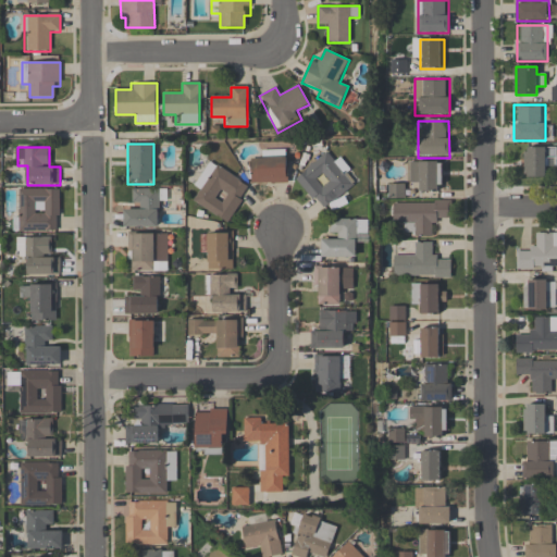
[(545,178),(546,166),(556,166),(556,147),(523,147),(522,177),(545,178)]
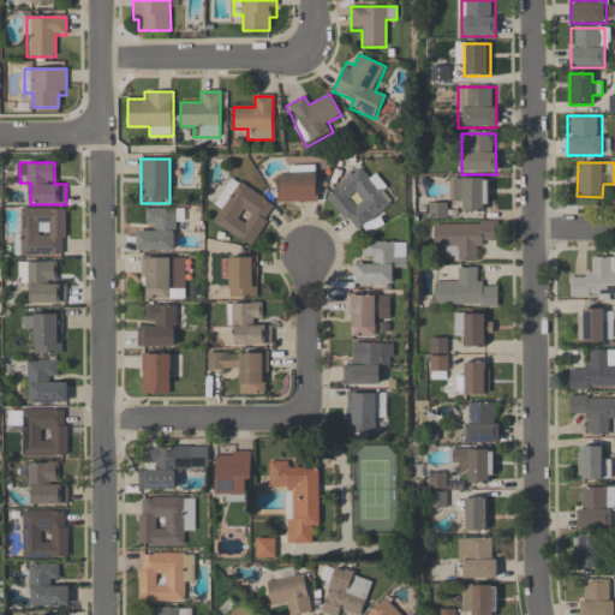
[(326,198),(357,233),(390,203),(381,192),(387,187),(374,174),(369,179),(358,168),(326,198)]
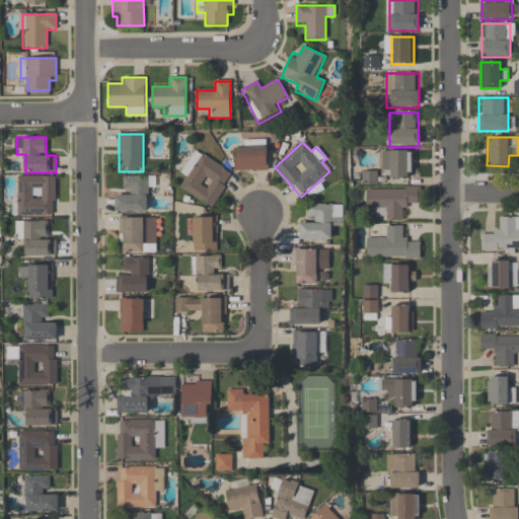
[(234,171),(267,171),(267,147),(234,147),(234,171)]
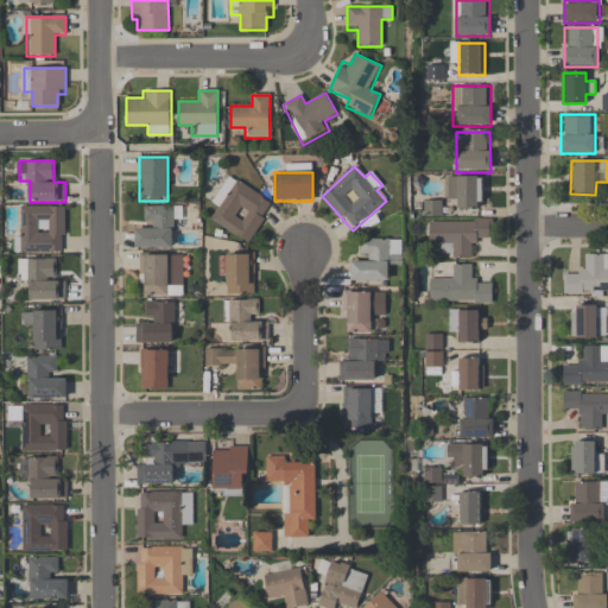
[(213,221),(249,245),(274,203),(228,175),(210,204),(220,209),(213,221)]
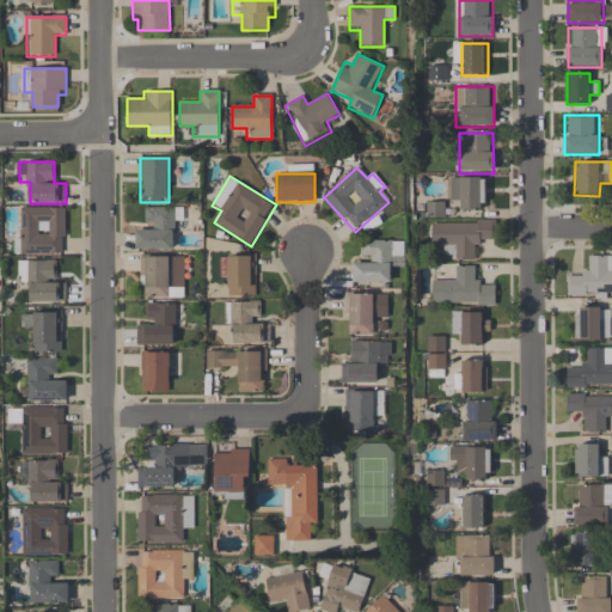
[(451,178),(451,209),(484,209),(484,178),(451,178)]
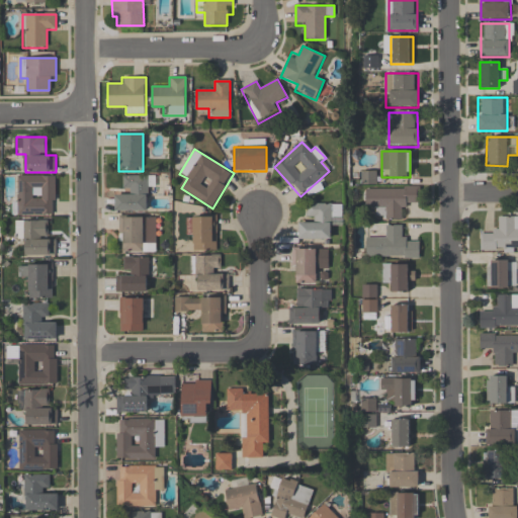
[(16,216),(56,216),(56,176),(17,175),(16,216)]
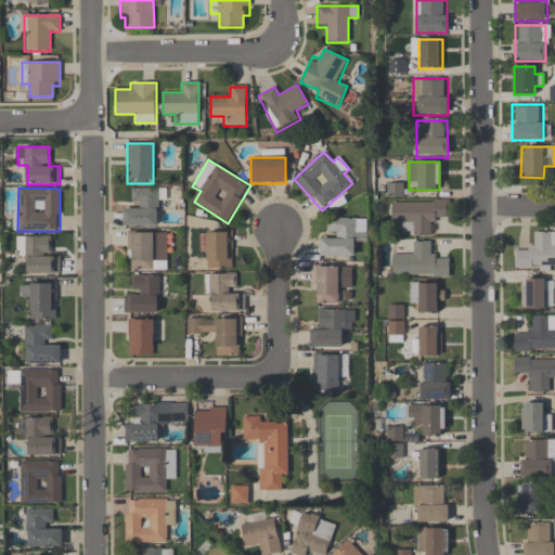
[(133,188),(133,207),(124,207),(124,227),(159,227),(159,188),(133,188)]
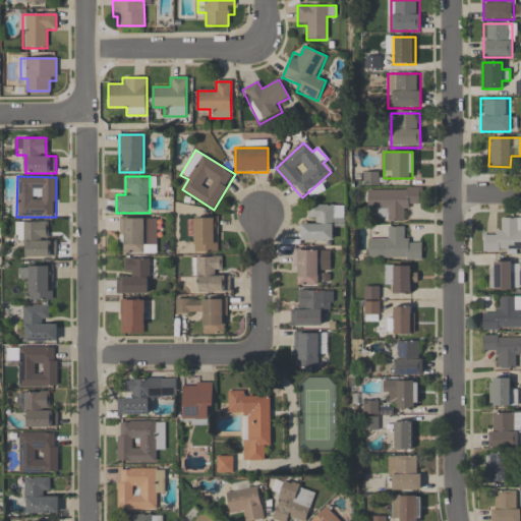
[(379,222),(403,222),(403,210),(421,210),(420,189),(367,189),(367,211),(379,211),(379,222)]
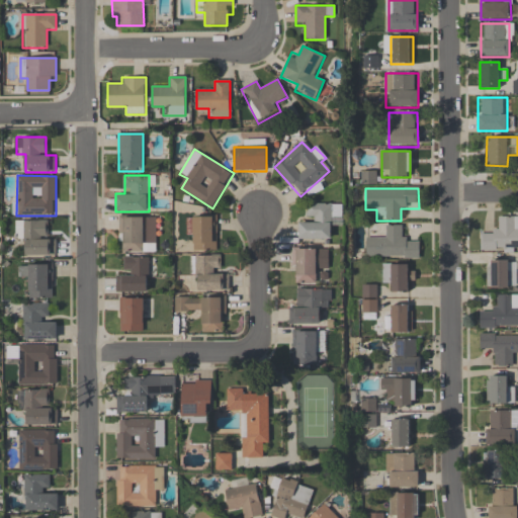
[(308,223),(298,223),(298,240),(332,240),(332,225),(342,225),(343,204),(308,204),(308,223)]
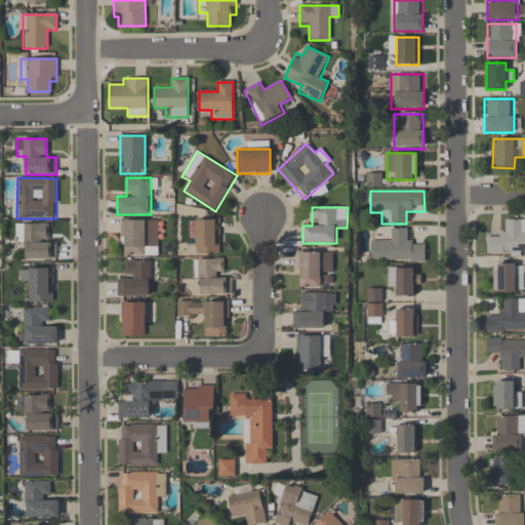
[(524,218),(508,219),(508,233),(487,234),(487,255),(524,254),(524,218)]
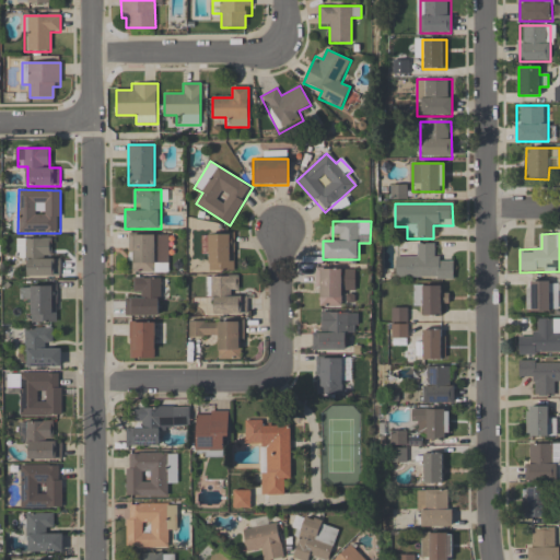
[(168,234),(128,234),(128,273),(168,273),(168,234)]
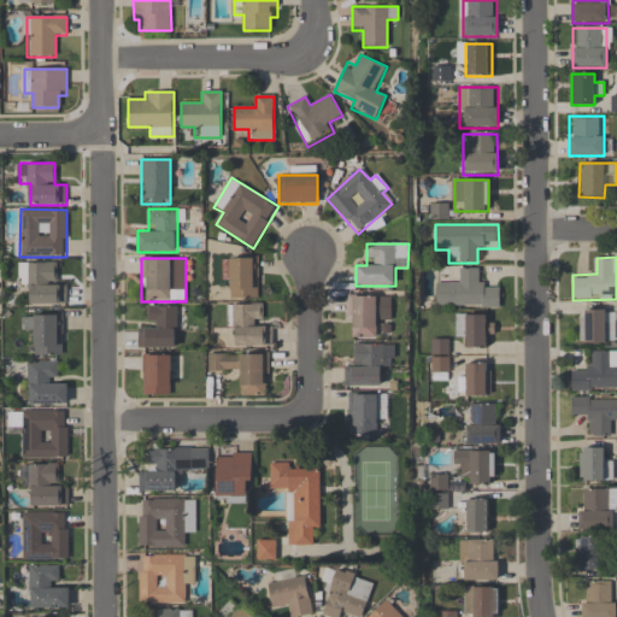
[(224,283),(230,283),(230,299),(258,299),(258,258),(224,258),(224,283)]
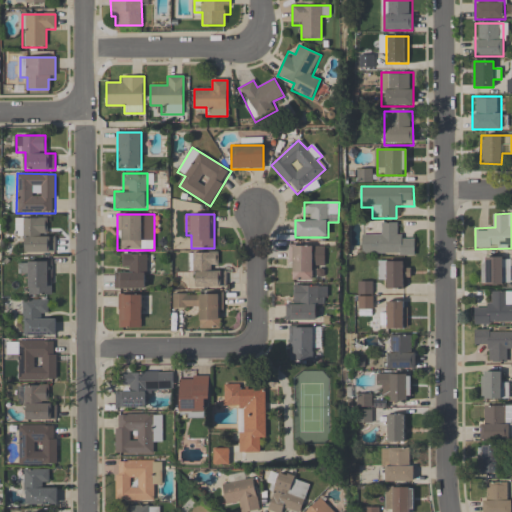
[(25,253),(54,253),(54,235),(46,235),(46,218),(15,218),(15,239),(25,239),(25,253)]
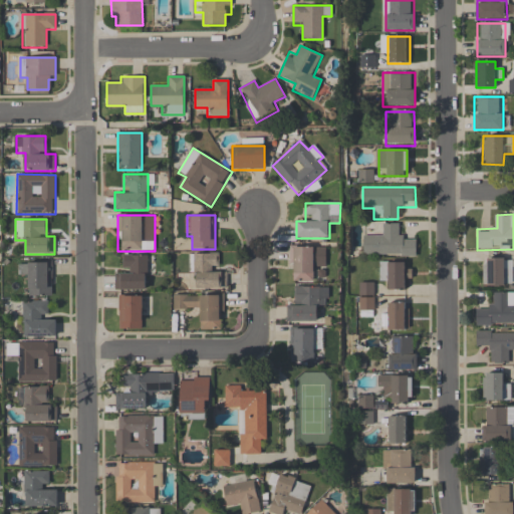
[(363,235),(363,256),(416,257),(416,234),(398,234),(399,224),(384,224),(384,235),(363,235)]
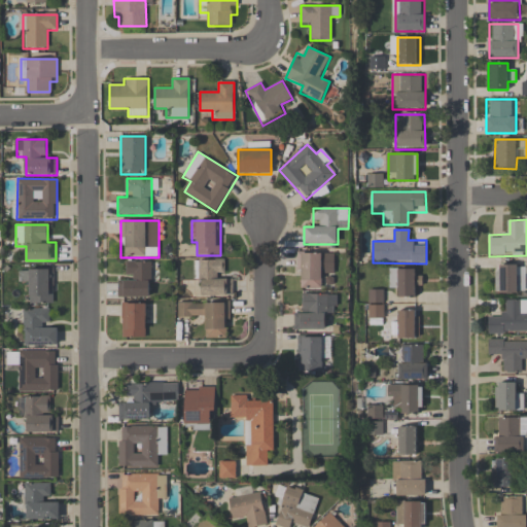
[(332,273),(332,253),(296,253),(296,289),(321,289),(321,273),(332,273)]
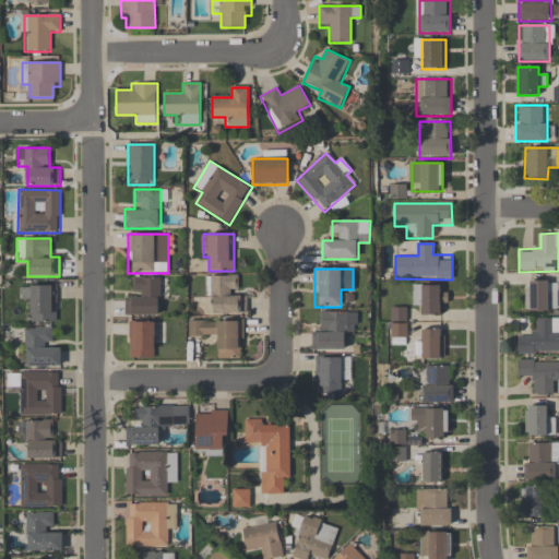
[(207,276),(207,300),(214,300),(214,314),(241,314),(241,276),(207,276)]
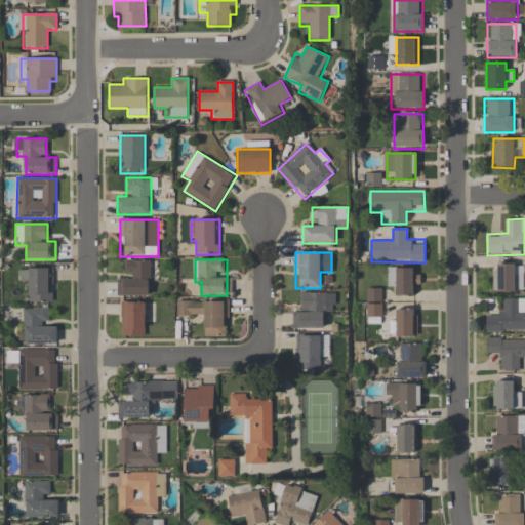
[(118,296),(148,296),(148,284),(158,284),(158,260),(128,260),(128,275),(118,275),(118,296)]
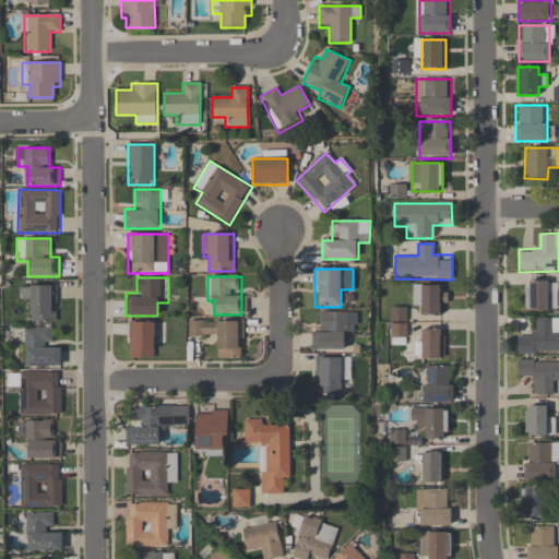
[(526,311),(557,311),(557,281),(526,281),(526,311)]
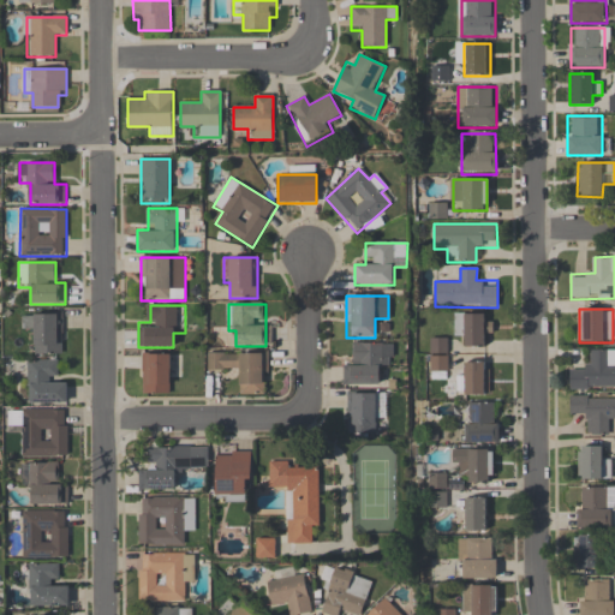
[(63,354),(63,315),(22,315),(22,330),(35,330),(35,354),(63,354)]
